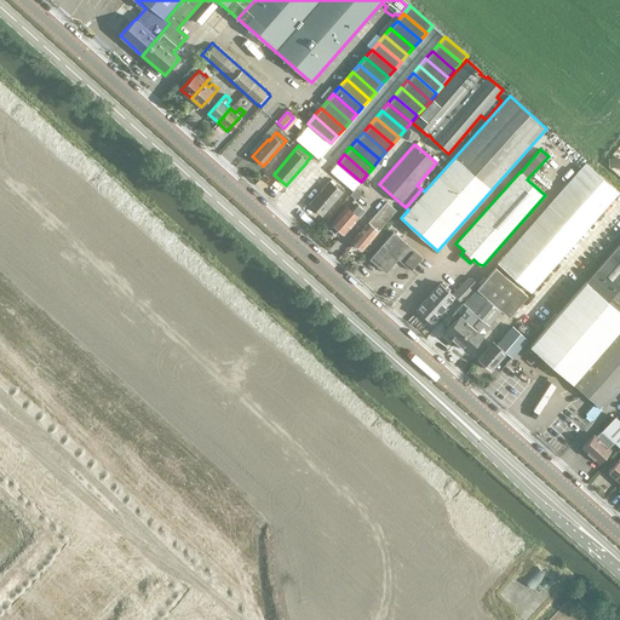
[(497,263),(507,271),(530,292),(619,193),(585,162),(497,263)]
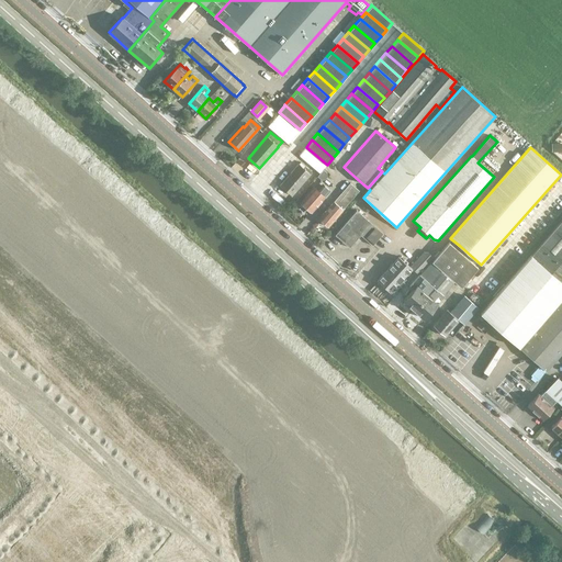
[(291,195),(310,173),(306,171),(308,168),(305,166),(303,168),(299,165),(280,186),(291,195)]
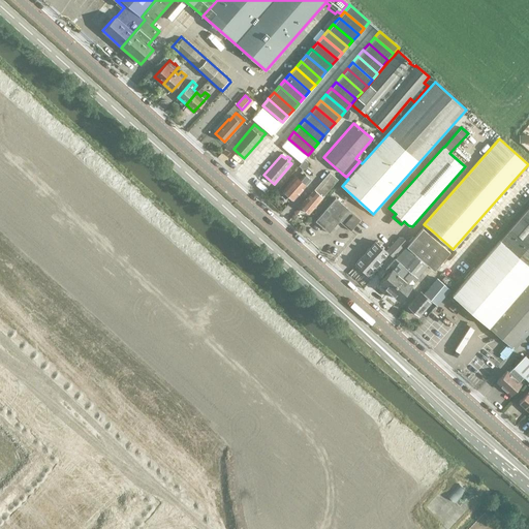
[(308,162),(305,159),(299,166),(302,169),(306,169),(308,166),(308,162)]
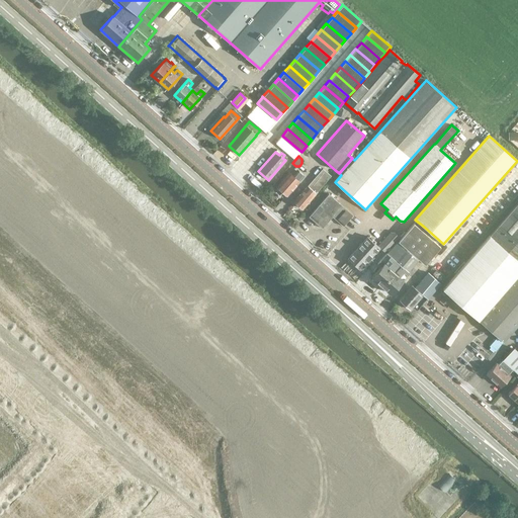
[(301,208),(331,175),(323,168),(293,201),(301,208)]
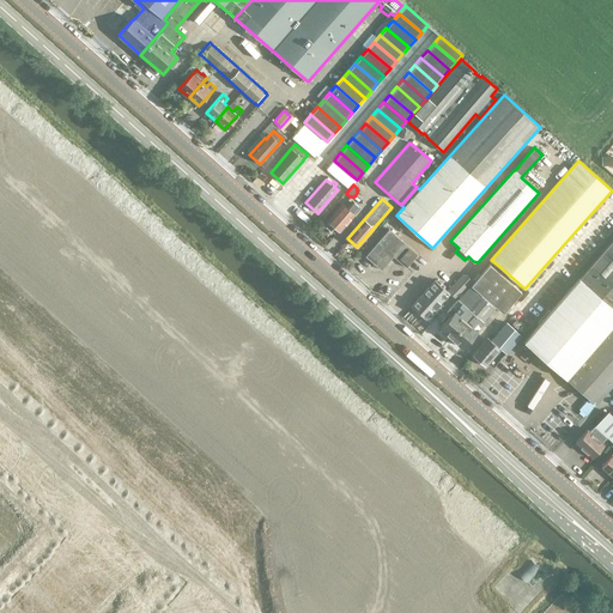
[(340,231),(360,207),(353,202),(347,210),(341,205),(328,220),(340,231)]
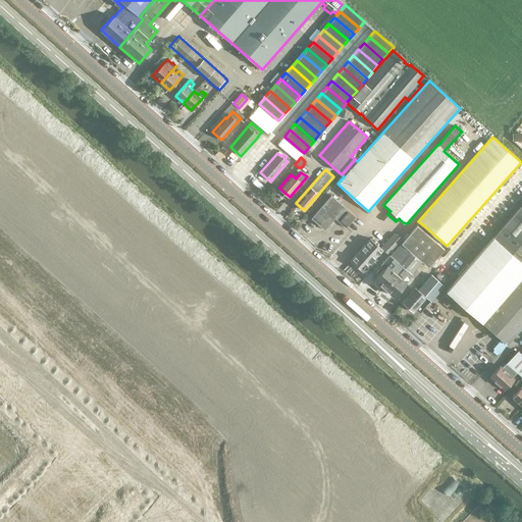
[(312,218),(323,228),(325,230),(335,218),(347,228),(357,216),(332,195),(312,218)]
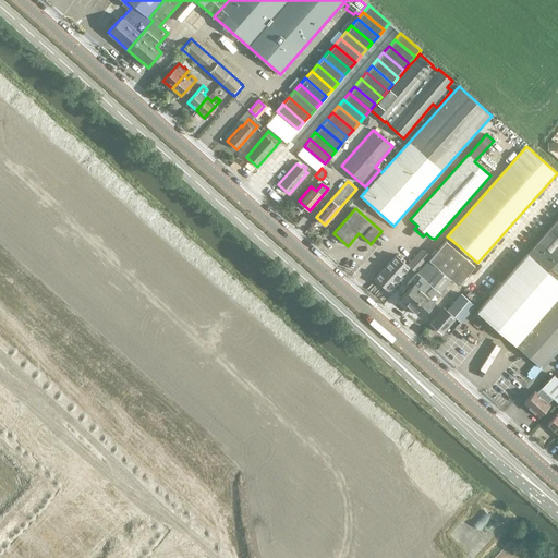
[(557,217),(477,311),(543,367),(557,349),(557,217)]
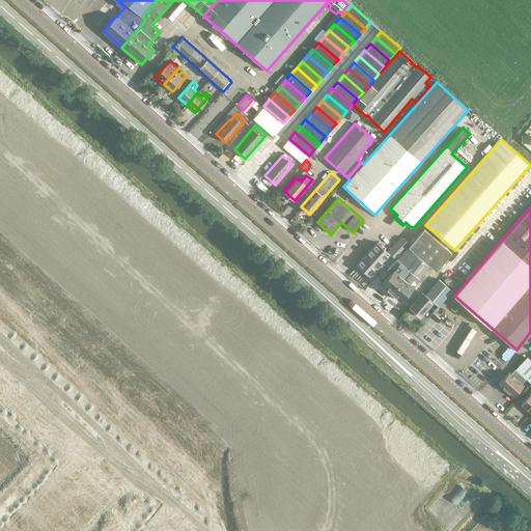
[(423,228),(407,247),(428,266),(436,272),(452,253),(423,228)]
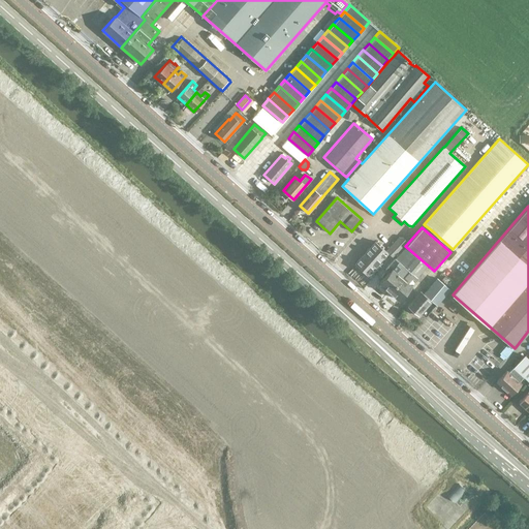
[(375,242),(364,255),(355,263),(367,275),(387,253),(394,258),(395,257),(408,242),(402,237),(399,237),(385,251),(375,242)]
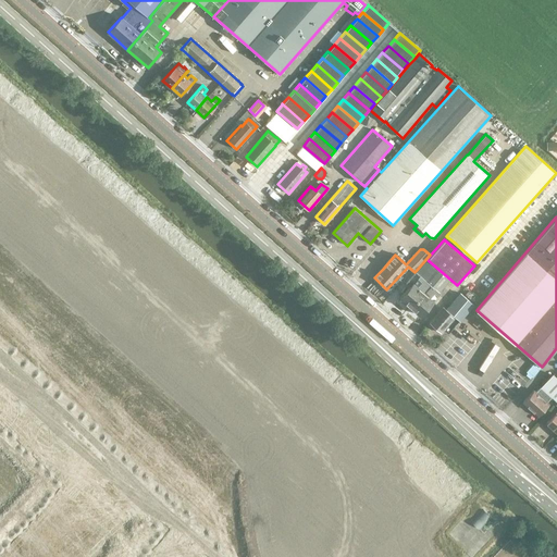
[(409,286),(399,297),(410,307),(420,316),(440,293),(438,292),(449,279),(426,259),(416,272),(416,271),(415,272),(406,283),(409,286)]
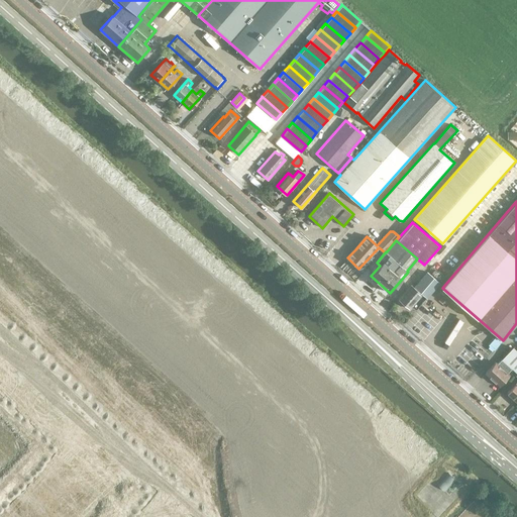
[(426,298),(439,284),(427,273),(414,288),(411,286),(399,300),(409,309),(422,294),(426,298)]
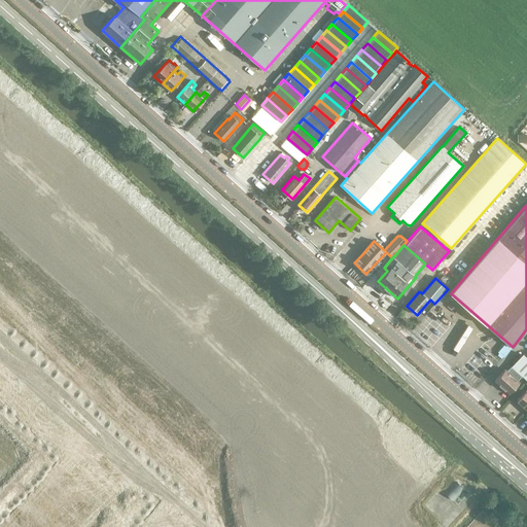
[(526,379),(526,357),(523,354),(511,367),(516,372),(526,380),(526,379)]
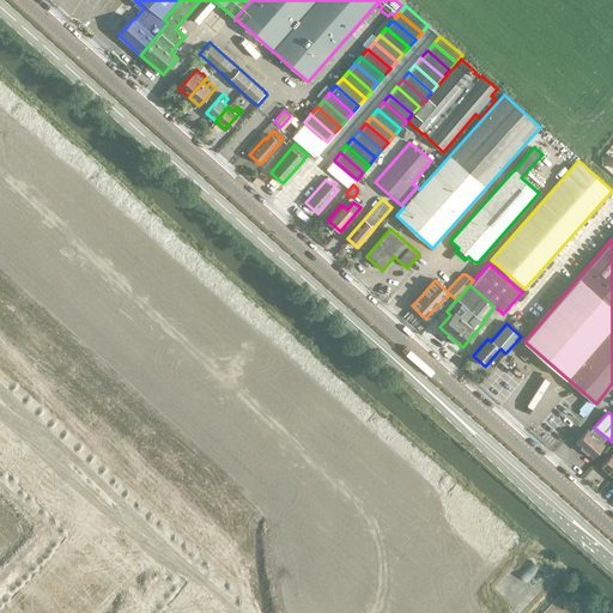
[(582,449),(583,450),(600,432),(594,428),(590,432),(587,430),(575,443),(577,445),(576,448),(580,450),(582,449)]
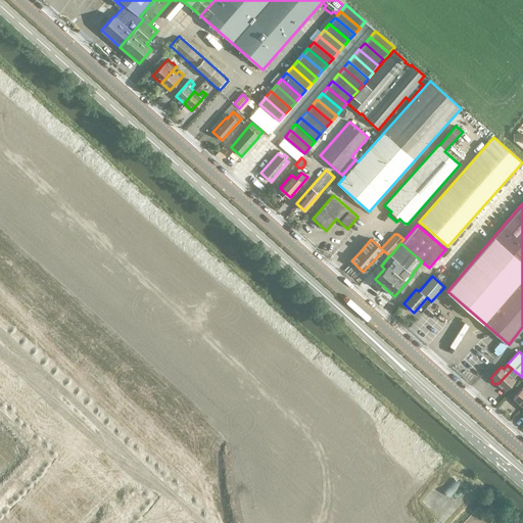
[(512,369),(497,384),(498,385),(498,387),(502,390),(504,389),(506,391),(515,379),(513,378),(517,373),(512,369)]
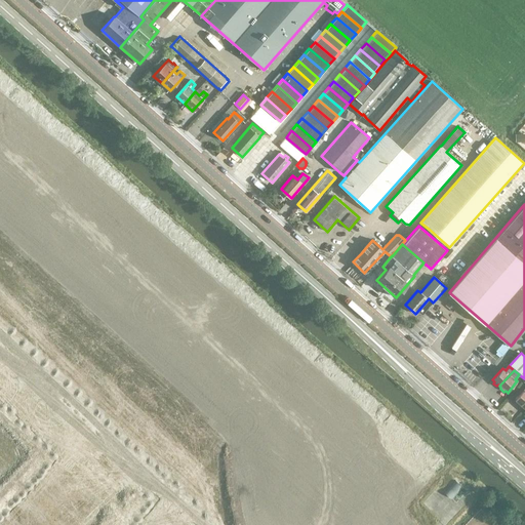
[(524,388),(524,390),(515,399),(524,408),(524,388)]
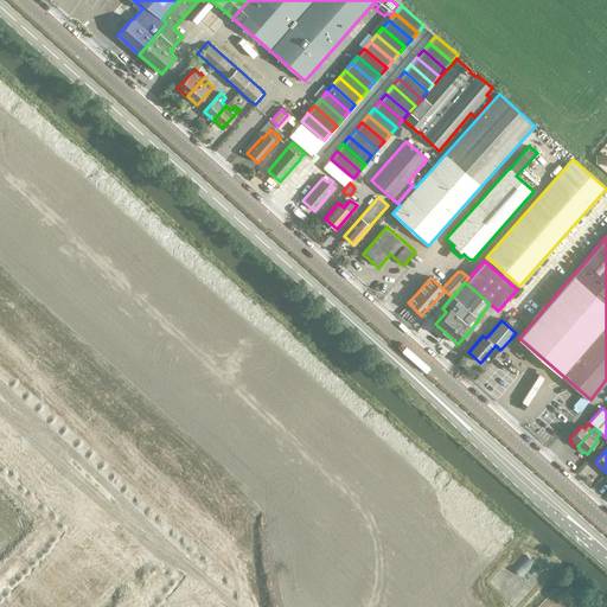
[(526,555),(513,569),(528,581),(541,567),(526,555)]
